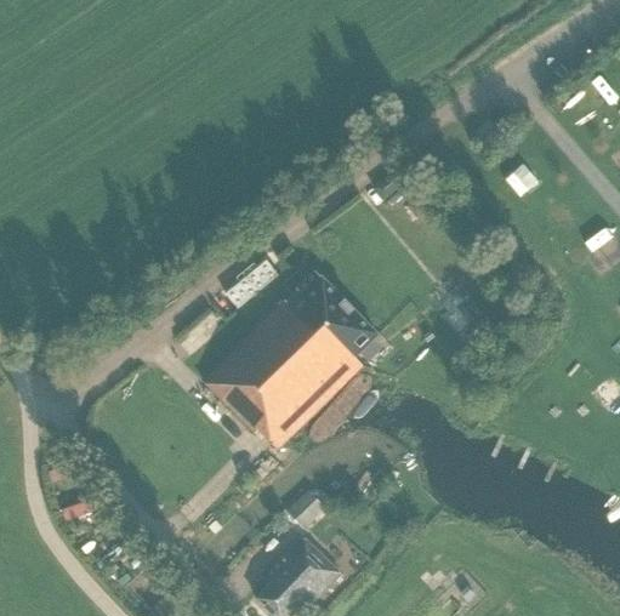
[(385,195),(409,177),(399,165),(375,183),(385,195)]
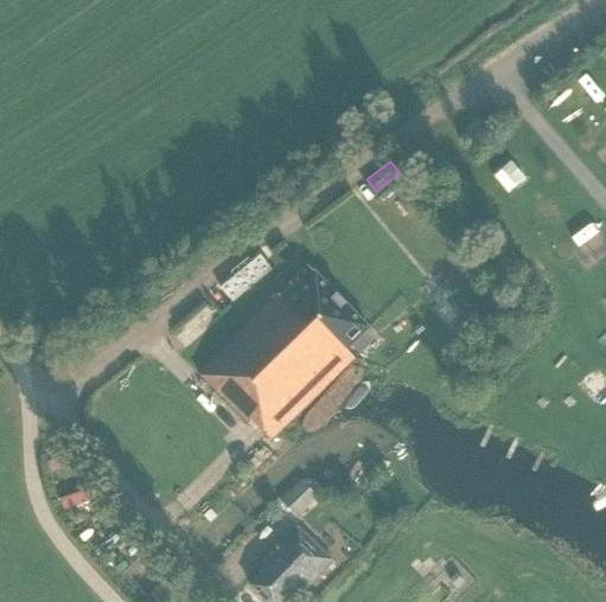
[(272,266),(260,253),(221,286),(231,299),(272,266)]
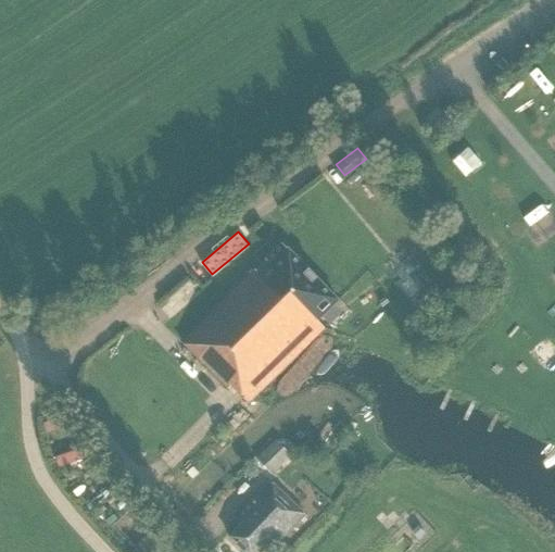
[(282,239),(181,340),(247,405),(326,327),(317,318),(339,297),(282,239)]
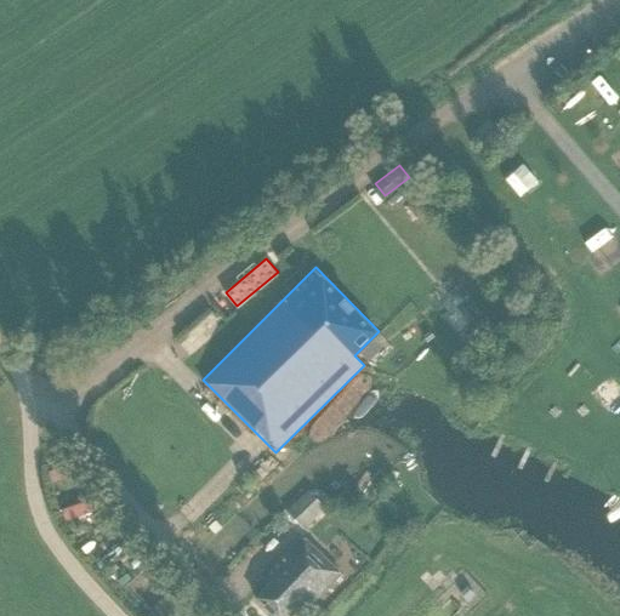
[(470,279),(439,300),(462,332),(493,312),(470,279)]
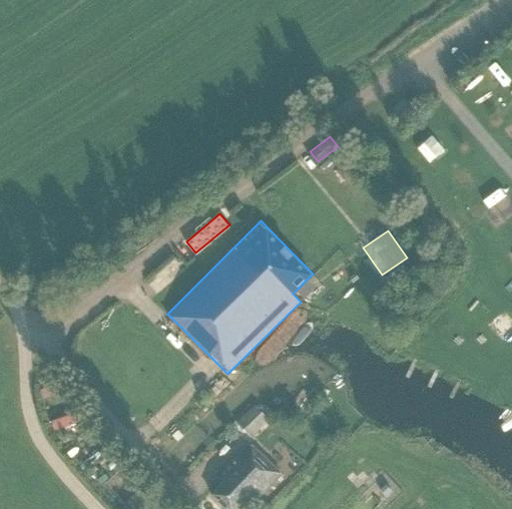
[(109,262),(114,258),(111,252),(106,257),(109,262)]
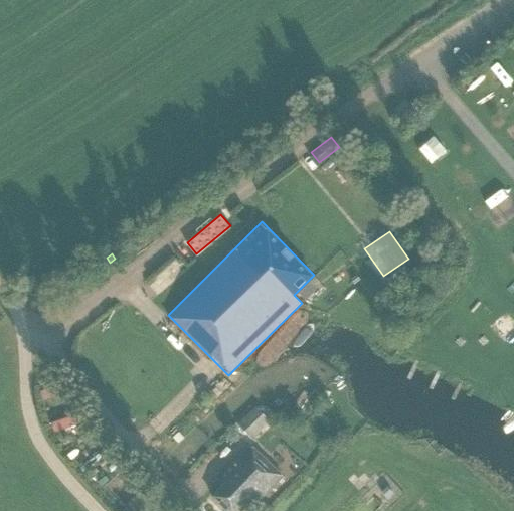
[(238,418),(255,436),(273,417),(257,401),(238,418)]
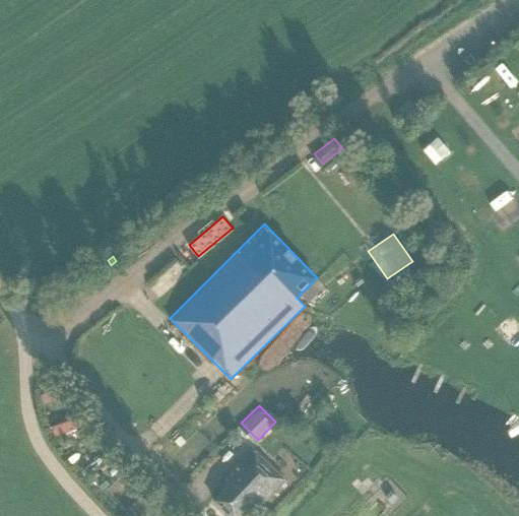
[(78,417),(55,424),(57,431),(80,425),(78,417)]
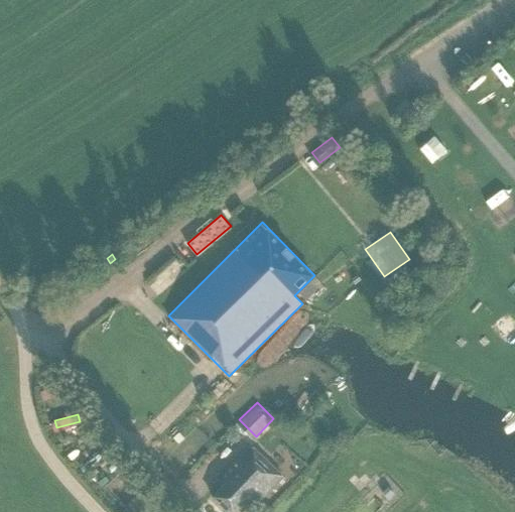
[(225,482),(213,495),(231,511),(240,511),(248,503),(252,507),(283,475),(251,443),(219,477),(225,482)]
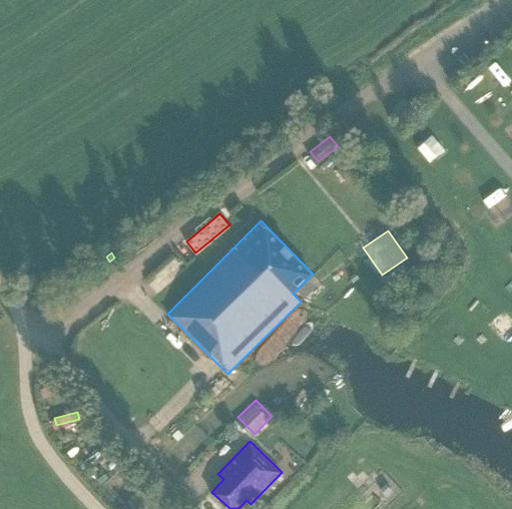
[(385,493),(392,488),(386,482),(380,487),(385,493)]
